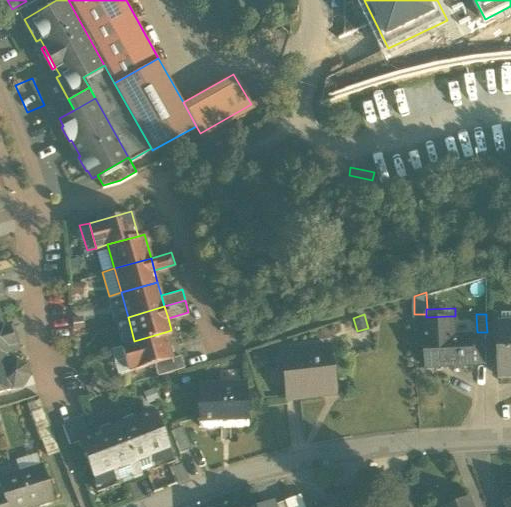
[(426,317),(428,364),(475,362),(474,332),(455,333),(451,333),(450,316),(426,317)]
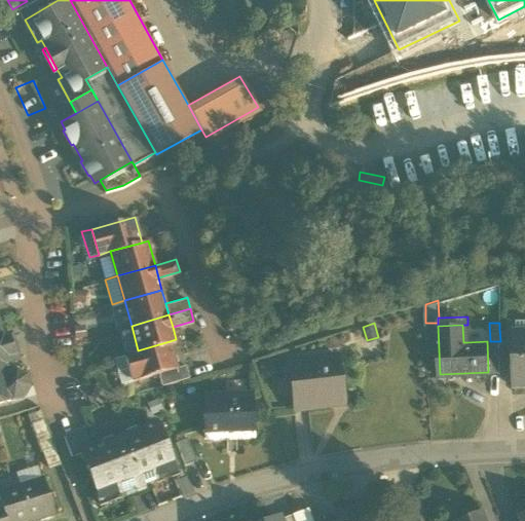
[(514,384),(524,383),(524,328),(517,329),(513,329),(513,356),(514,384)]
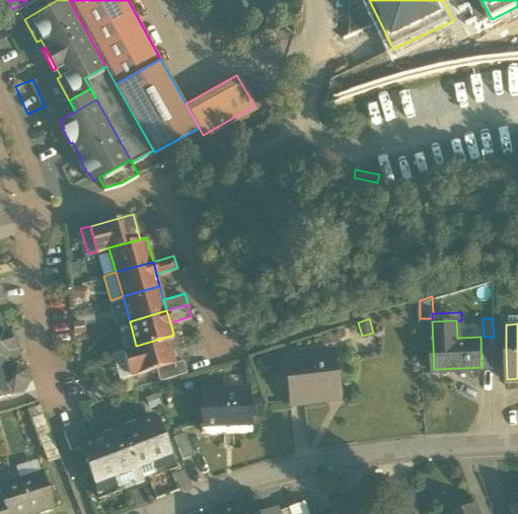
[(1,331),(0,324),(0,343),(14,340),(11,327),(1,331)]
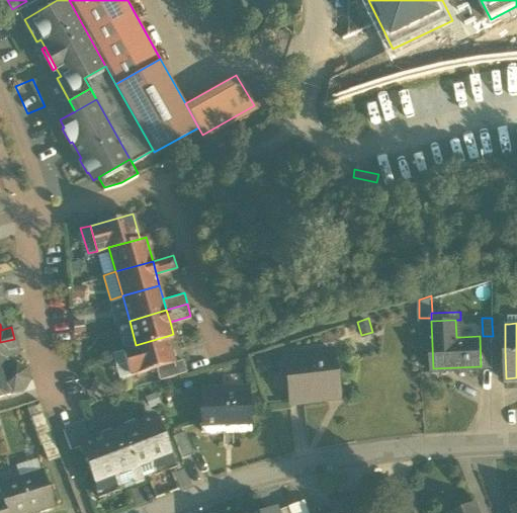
[(492,324),(493,336),(493,351),(505,350),(505,324),(492,324)]
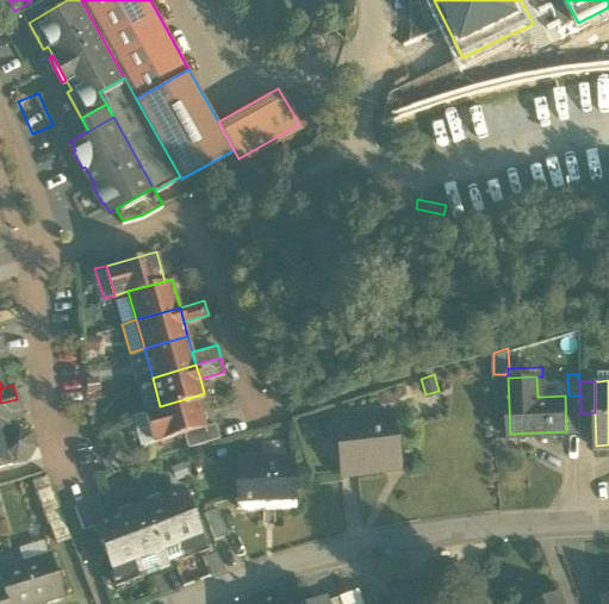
[(205,424),(197,396),(160,406),(147,410),(155,440),(184,431),(205,425),(205,424)]
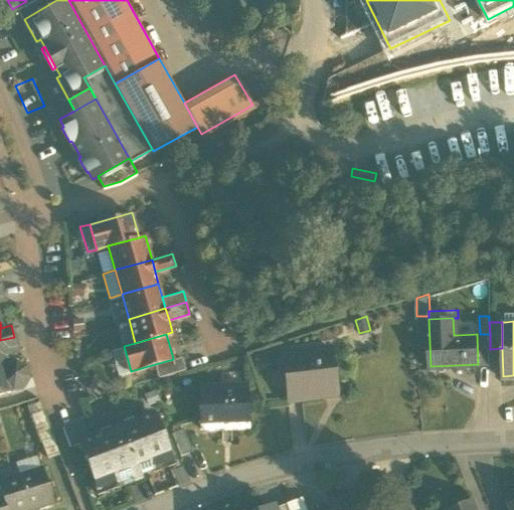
[(490,363),(490,349),(490,334),(480,334),(477,334),(478,364),(490,363)]
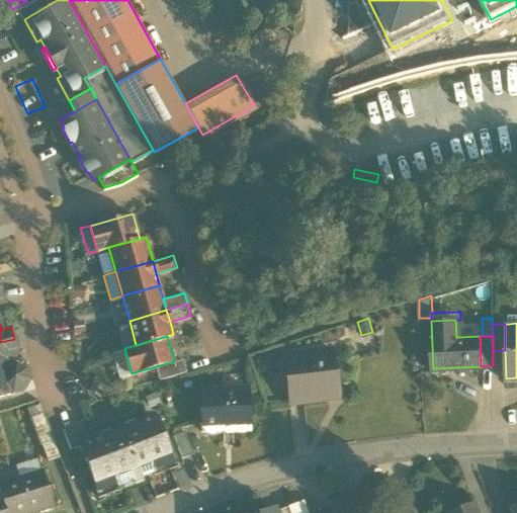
[(17,350),(14,339),(0,342),(0,369),(12,366),(8,353),(17,350)]
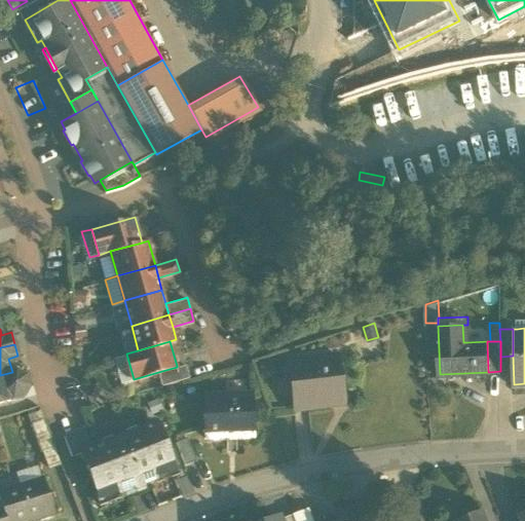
[(121,382),(134,379),(126,354),(114,357),(121,382)]
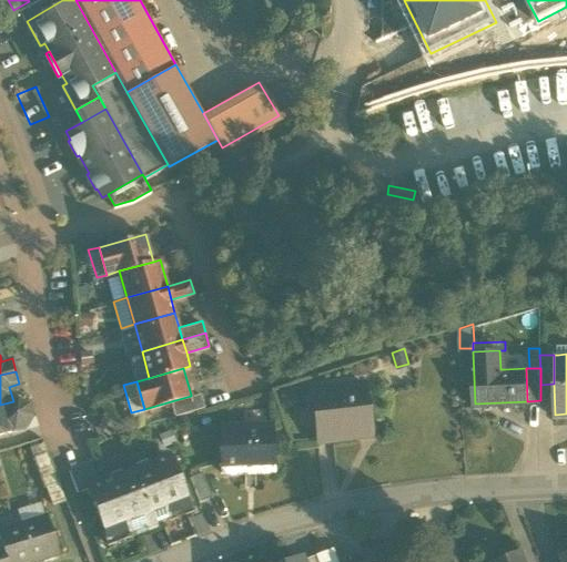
[(313,406),(316,437),(356,432),(356,430),(370,428),(370,431),(372,431),(366,381),(314,387),(316,405),(313,406)]
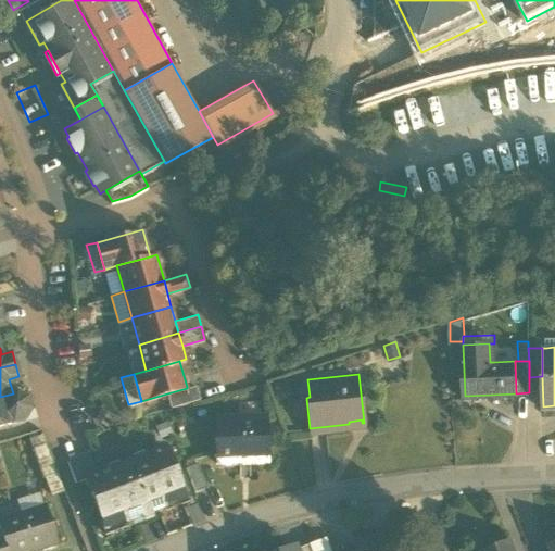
[(167,393),(171,407),(200,398),(196,385),(187,387),(187,388),(167,393)]
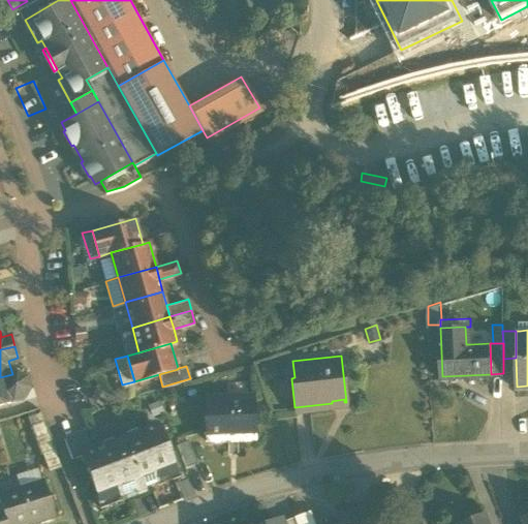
[(17,373),(12,374),(0,377),(0,403),(23,397),(28,389),(25,378),(17,373)]
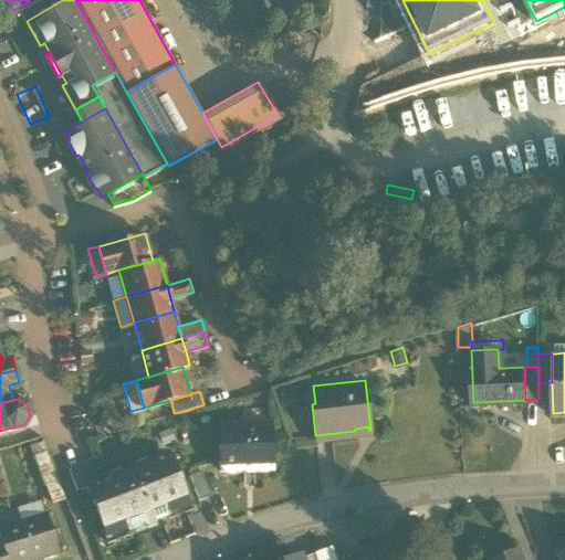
[(220,423),(221,468),(271,467),(270,422),(220,423)]
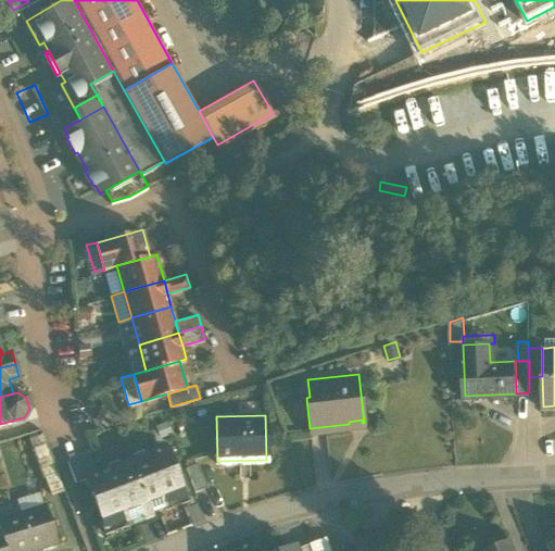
[(168,418),(155,424),(160,436),(173,431),(168,418)]
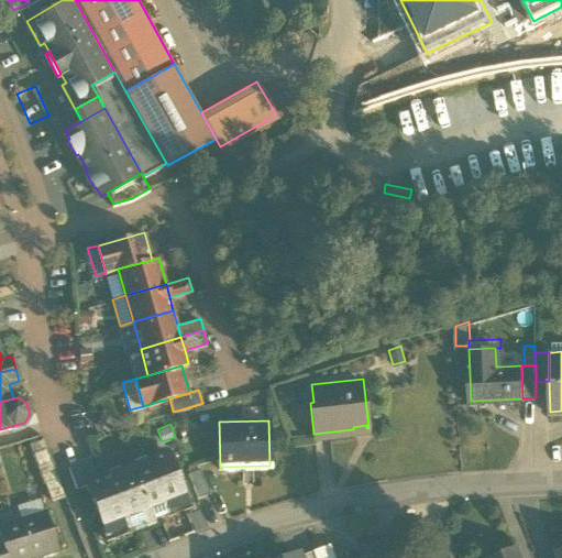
[(30,440),(45,480),(58,476),(43,436),(30,440)]
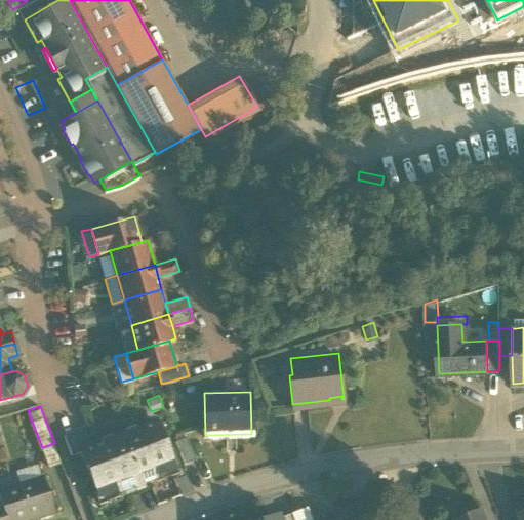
[(126,432),(121,434),(139,483),(156,477),(157,477),(155,469),(171,463),(171,461),(155,421),(137,427),(126,432)]
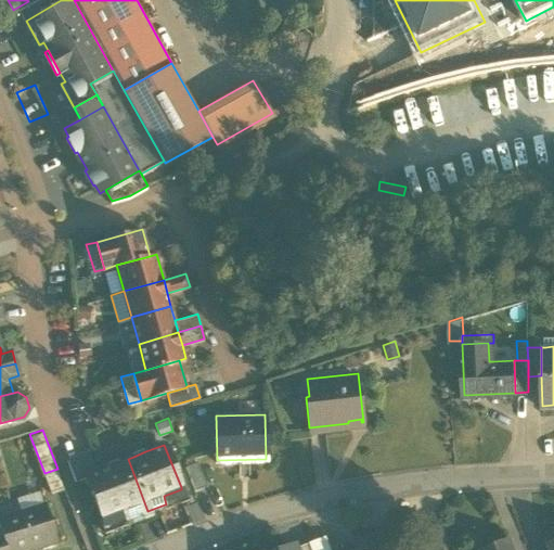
[(131,451),(133,457),(145,451),(143,447),(131,451)]
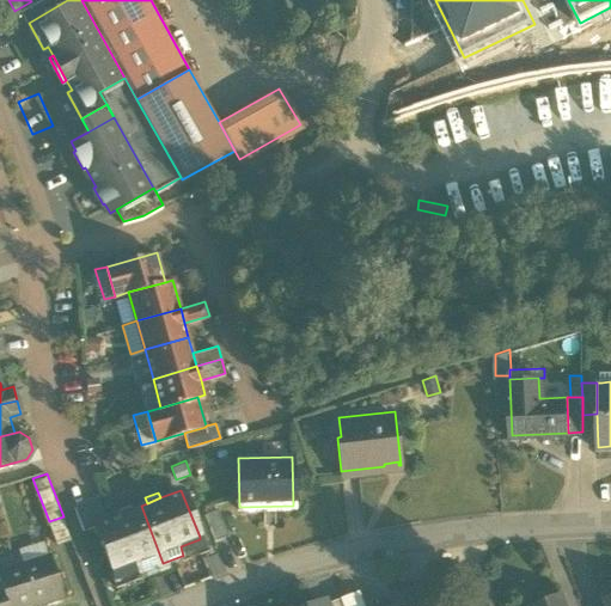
[(74,505),(84,528),(97,522),(108,518),(98,495),(74,505)]
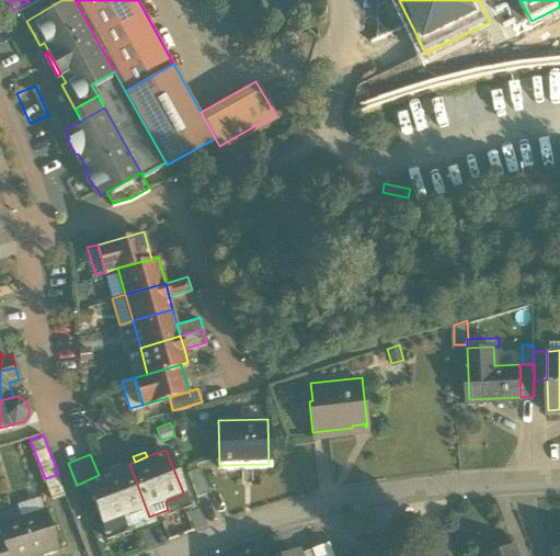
[(106,466),(109,472),(123,466),(121,461),(106,466)]
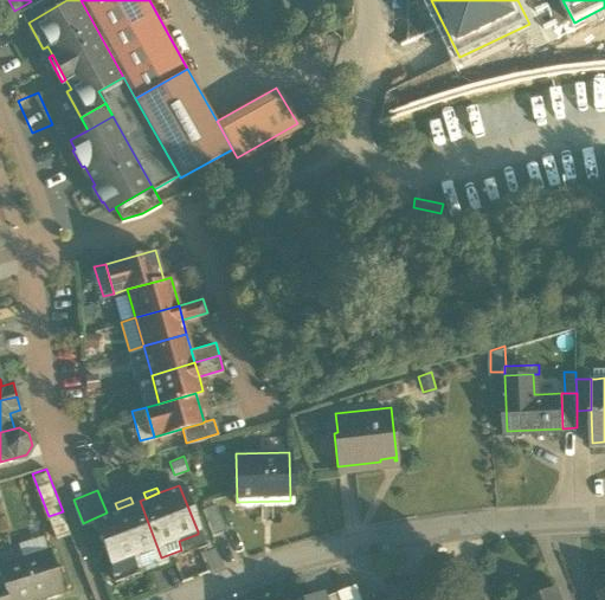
[(140,567),(161,557),(140,501),(133,503),(117,509),(107,513),(96,517),(114,565),(115,566),(134,559),(137,567),(140,567)]
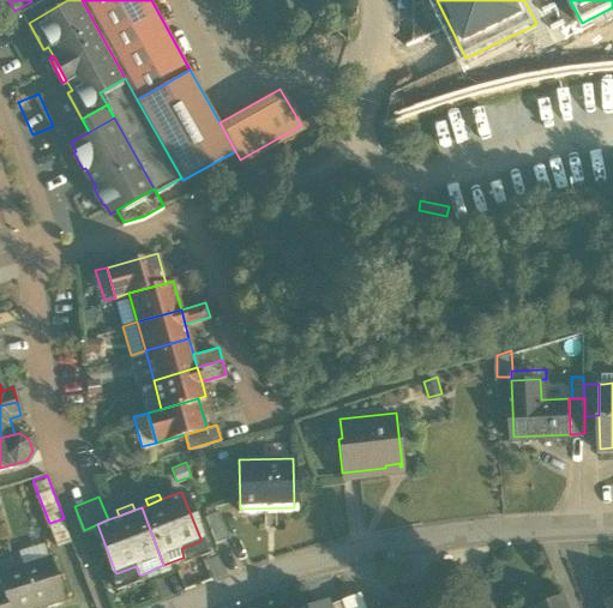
[(206,513),(216,539),(229,534),(220,509),(206,513)]
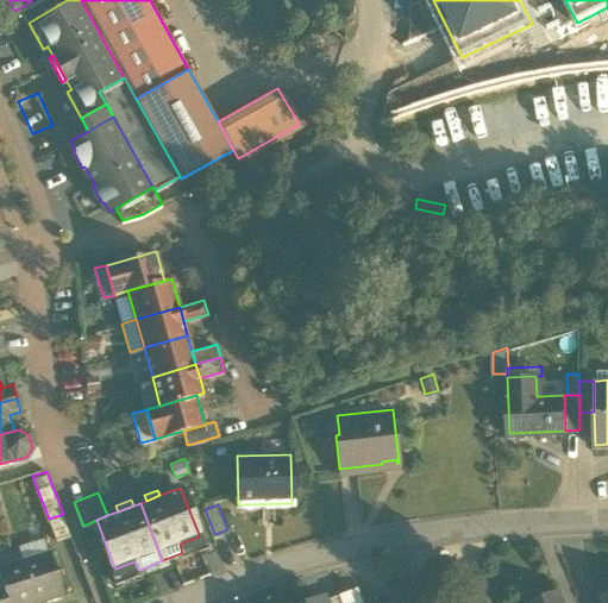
[(63,514),(49,519),(57,540),(70,534),(63,514)]
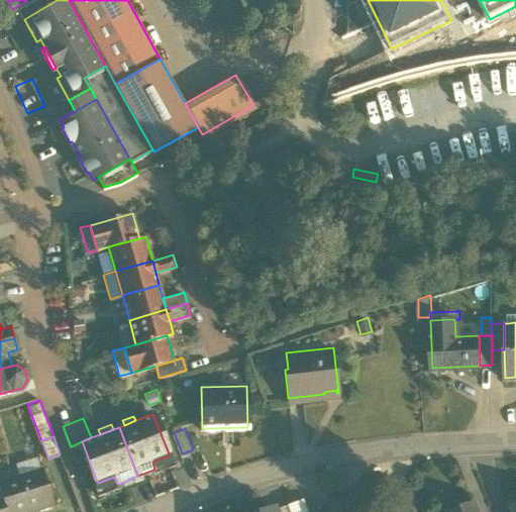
[(172,452),(169,453),(169,455),(152,462),(155,470),(153,470),(155,472),(177,464),(172,452)]
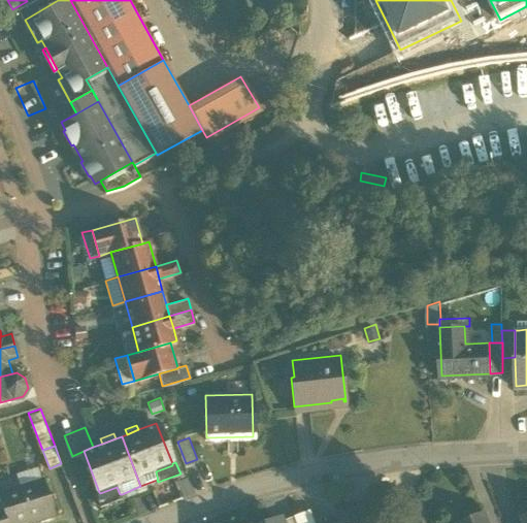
[(21,486),(43,479),(38,464),(17,471),(21,486)]
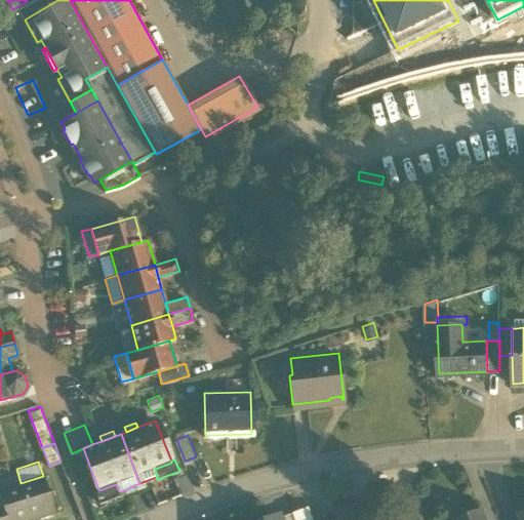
[(0,489),(0,494),(2,500),(7,519),(28,519),(55,512),(43,476),(21,483),(0,489)]
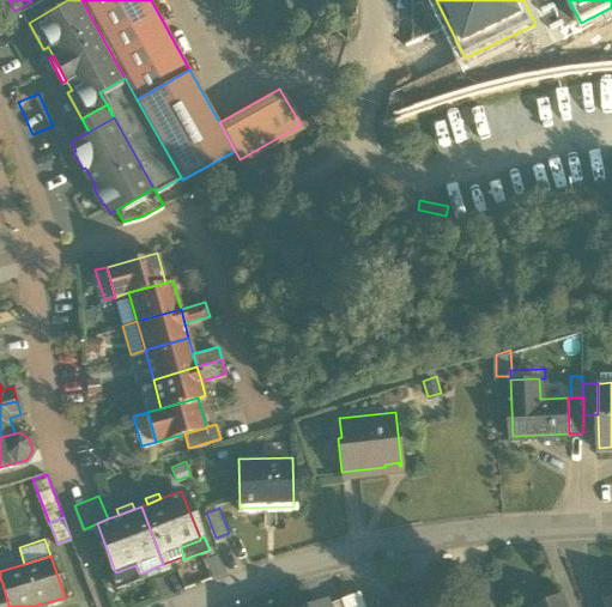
[(143,577),(141,574),(139,574),(135,565),(116,572),(115,571),(110,572),(116,587),(143,577)]
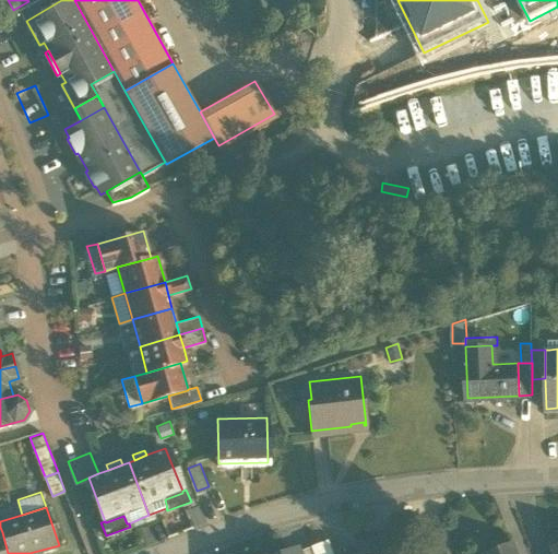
[(483,553),(518,553),(514,542),(483,553)]
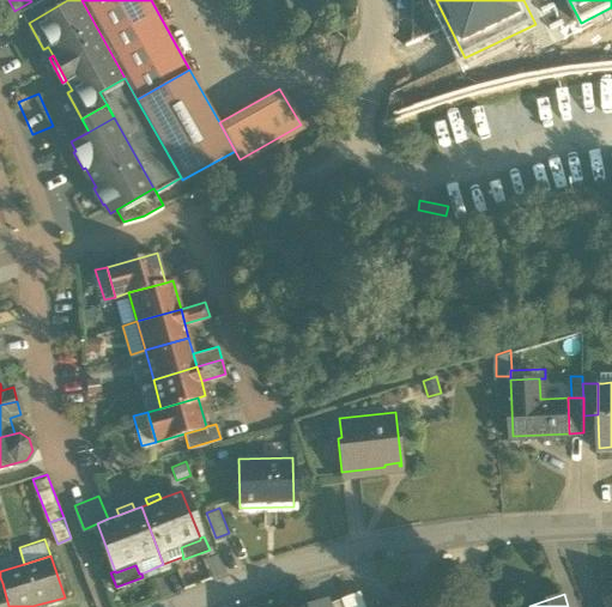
[(344,606),(340,596),(327,601),(328,606),(344,606)]
